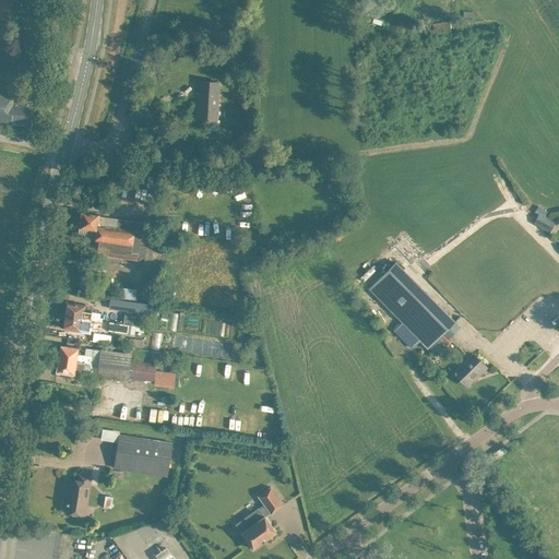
[(0,0),(0,18),(10,19),(10,0),(0,0)]
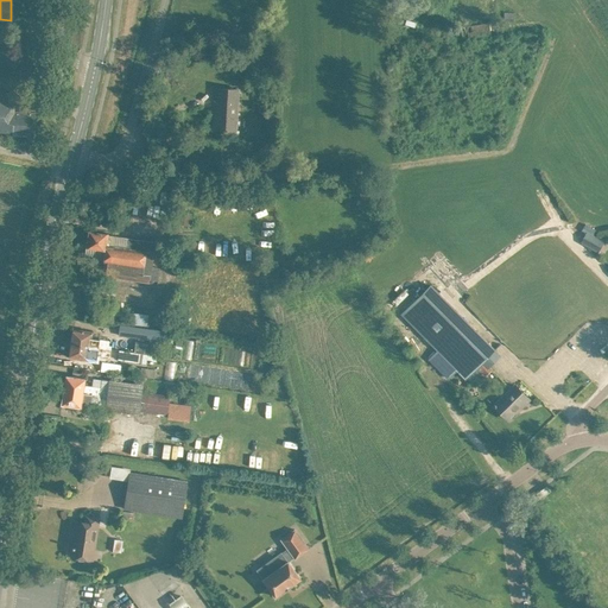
[(240,49),(238,57),(249,62),(253,55),(240,49)]
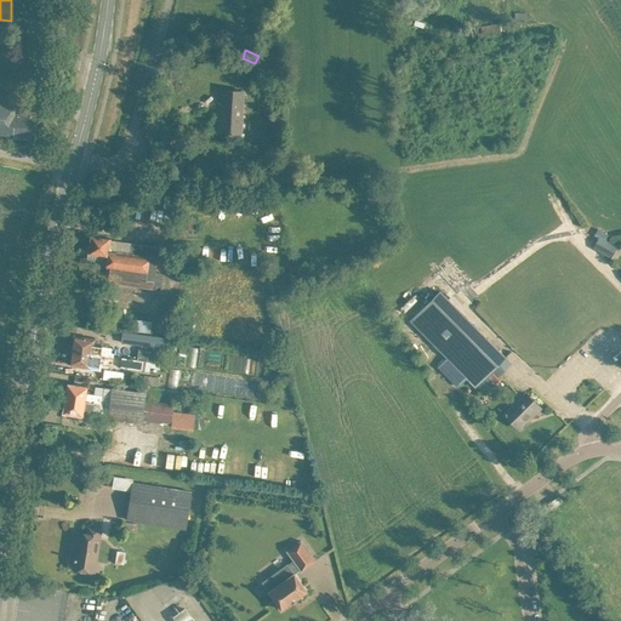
[(169,78),(176,79),(180,64),(171,62),(169,78)]
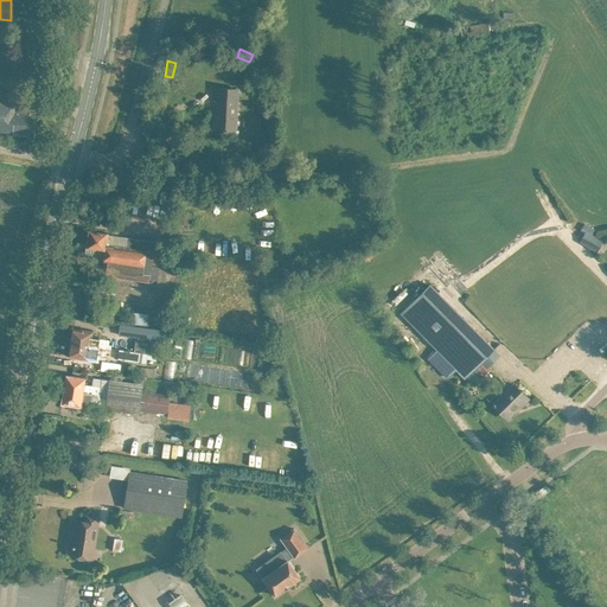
[(228,129),(235,131),(237,89),(217,88),(215,128),(223,129),(223,131),(227,131),(228,129)]
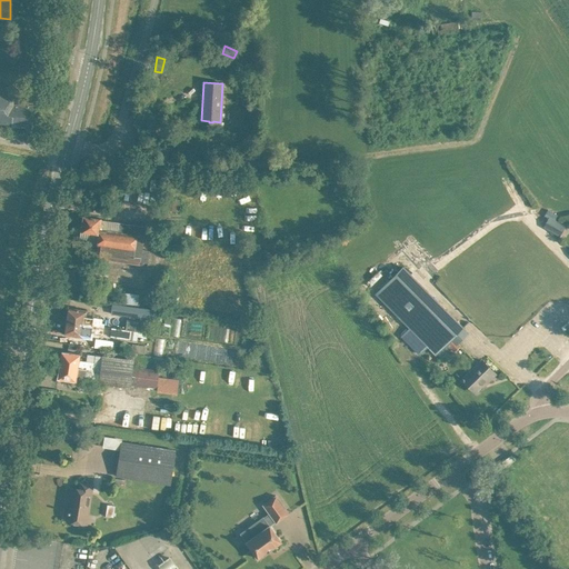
[(0,86),(0,126),(12,128),(12,126),(31,127),(32,106),(13,105),(15,89),(0,86)]
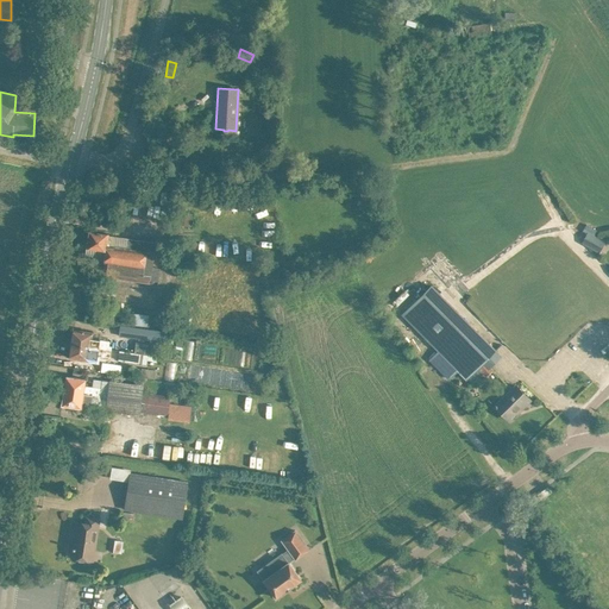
[(180,213),(179,225),(193,226),(194,214),(180,213)]
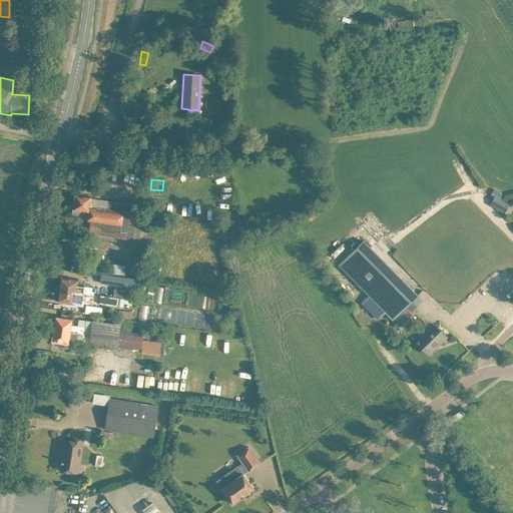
[(494,189),(491,194),(494,196),(495,195),(502,199),(504,194),(494,189)]
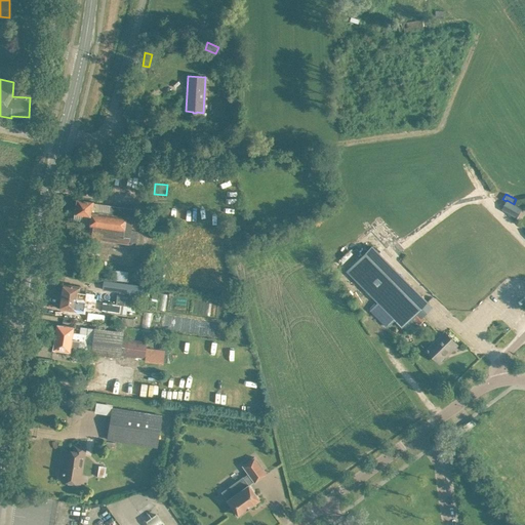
[(257,208),(274,204),(272,196),(255,200),(257,208)]
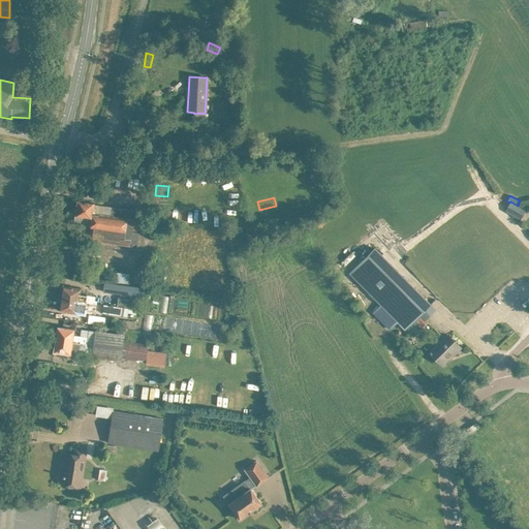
[(132,231),(135,211),(94,205),(94,203),(76,200),(74,215),(86,216),(86,218),(91,218),(88,240),(136,247),(139,232),(132,231)]
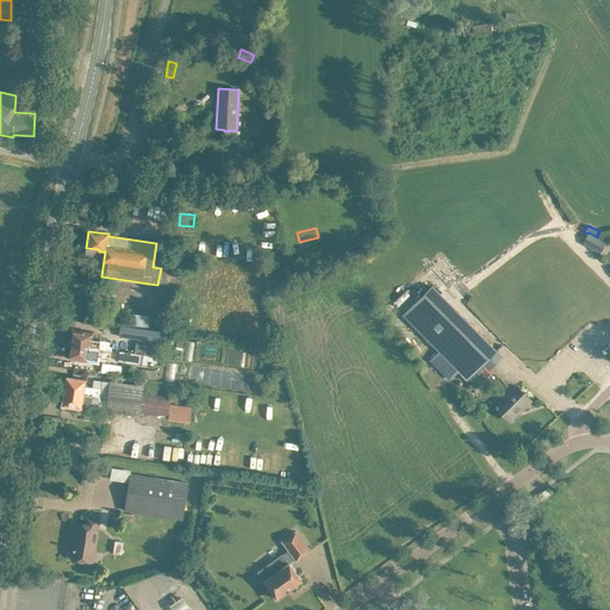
[(587,234),(583,243),(599,251),(605,242),(597,237),(589,232),(587,234)]
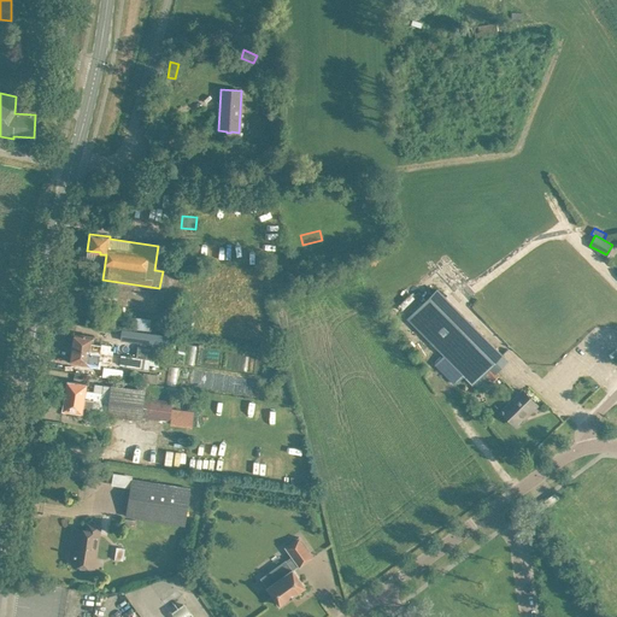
[(434,289),(406,317),(444,354),(434,364),(454,385),(464,375),(477,388),(488,377),(492,382),(499,375),(491,366),(501,356),(434,289)]
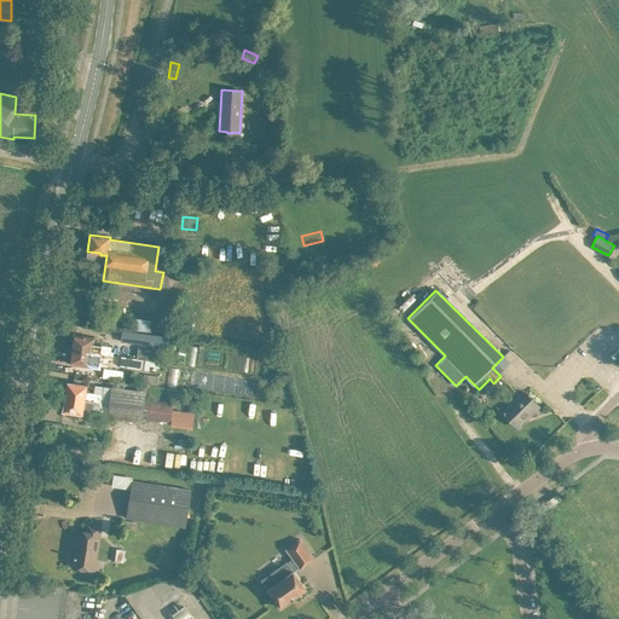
[(122,330),(121,341),(162,347),(163,336),(122,330)]
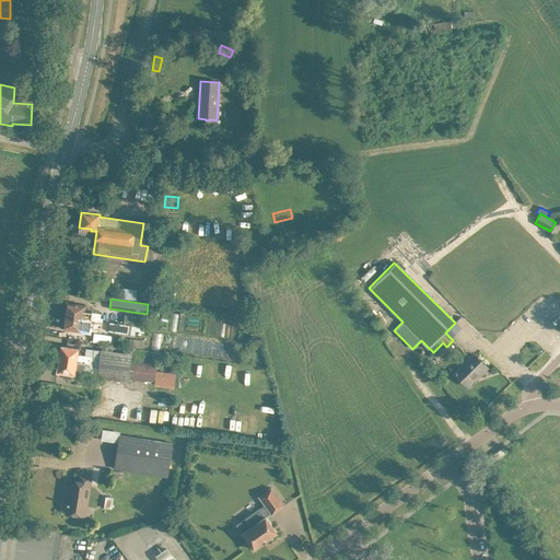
[(68,303),(66,316),(102,322),(102,318),(100,318),(101,314),(84,312),(85,305),(68,303)]
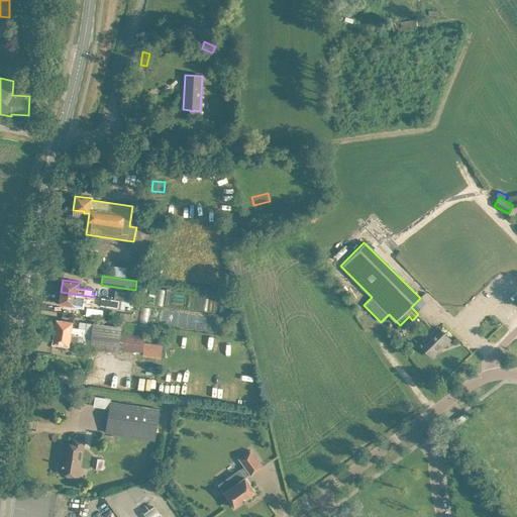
[(114,299),(130,302),(131,292),(115,290),(114,299)]
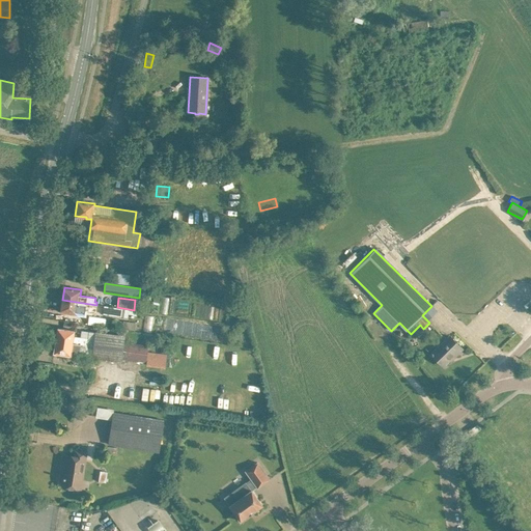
[(95,311),(96,305),(62,300),(60,312),(77,314),(78,309),(95,311)]
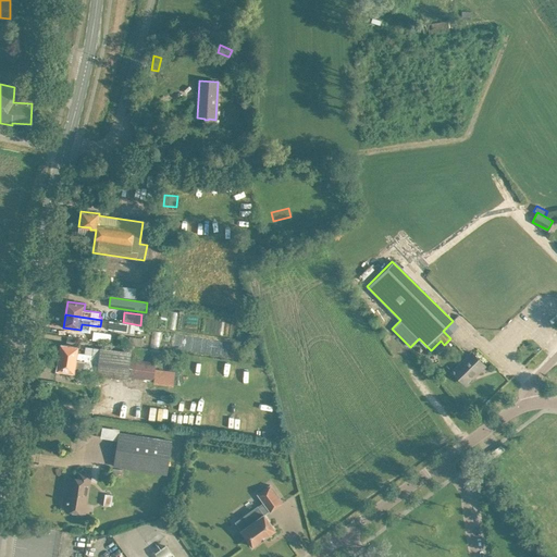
[(144,325),(140,325),(123,322),(109,321),(108,330),(134,333),(134,329),(143,331),(144,325)]
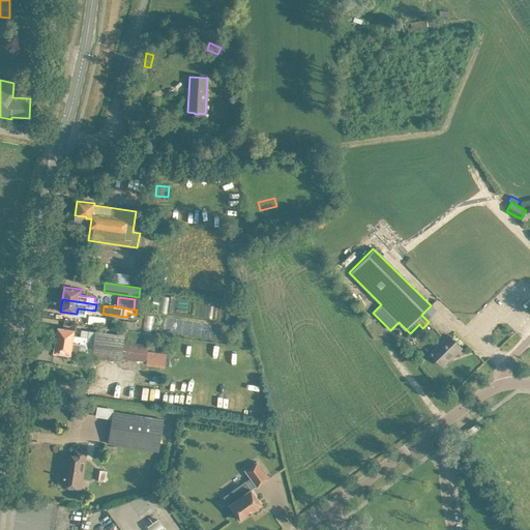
[(146,314),(145,321),(152,322),(153,315),(146,314)]
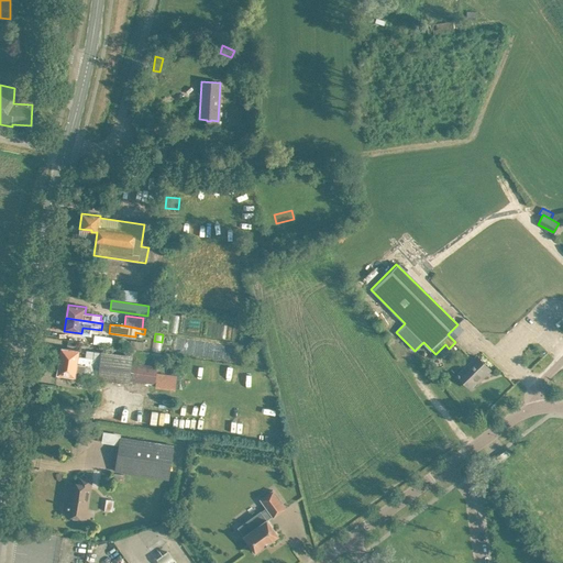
[(131,340),(130,349),(142,351),(144,342),(131,340)]
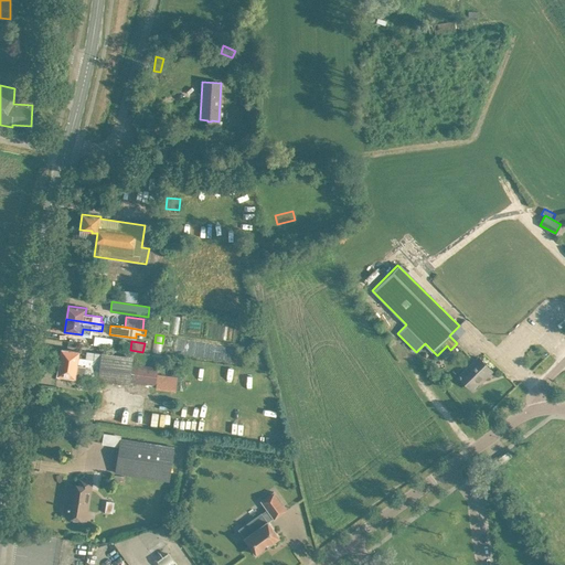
[(62,349),(60,362),(84,366),(98,369),(99,369),(99,361),(94,360),(89,360),(86,359),(78,358),(80,352),(62,349)]
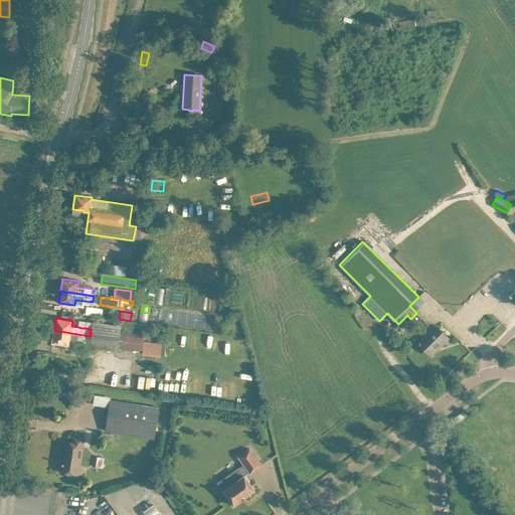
[(87,322),(86,328),(91,329),(91,336),(89,348),(119,351),(119,349),(142,351),(142,352),(156,354),(161,354),(162,343),(157,343),(143,341),(144,335),(120,332),(121,327),(121,326),(96,323),(90,322),(87,322)]
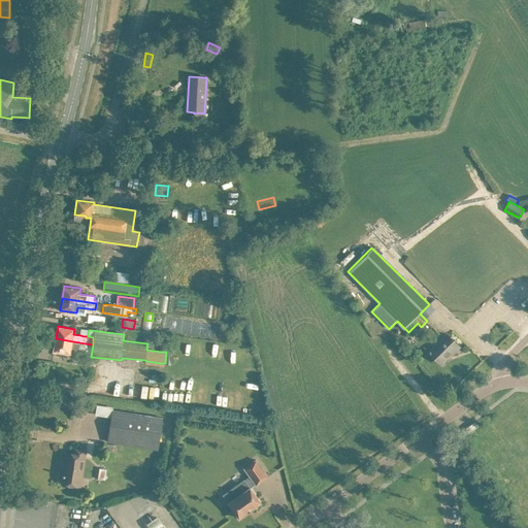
[(450,357),(460,347),(447,334),(429,352),(440,364),(449,356),(450,357)]
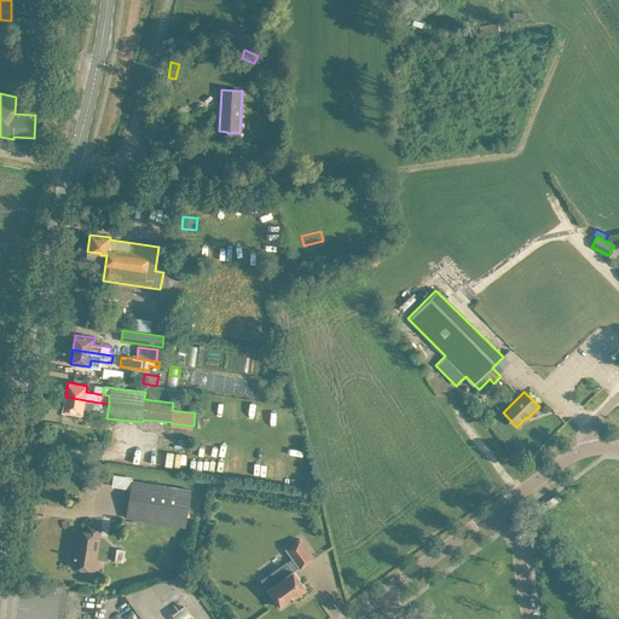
[(65,397),(63,411),(81,414),(82,406),(91,408),(92,401),(65,397)]
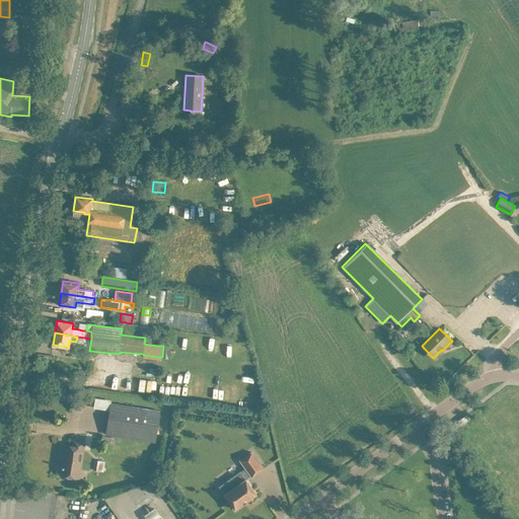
[(112,402),(106,435),(155,442),(160,411),(112,402)]
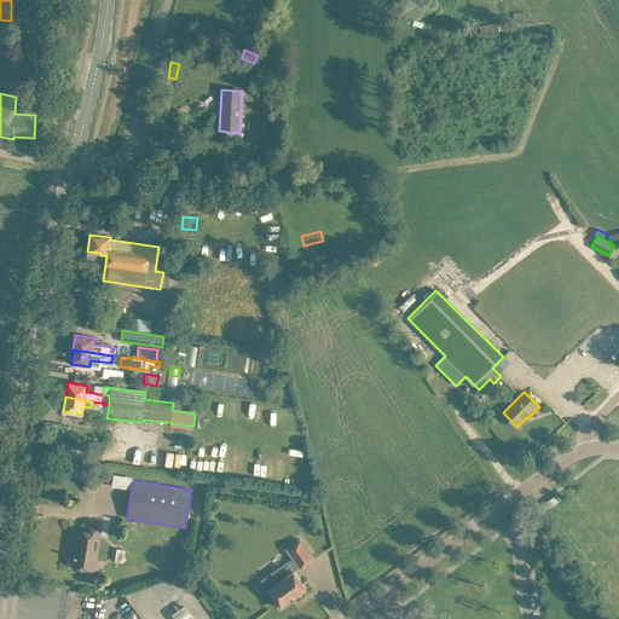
[(73,566),(94,570),(100,527),(87,525),(86,532),(77,531),(73,566)]
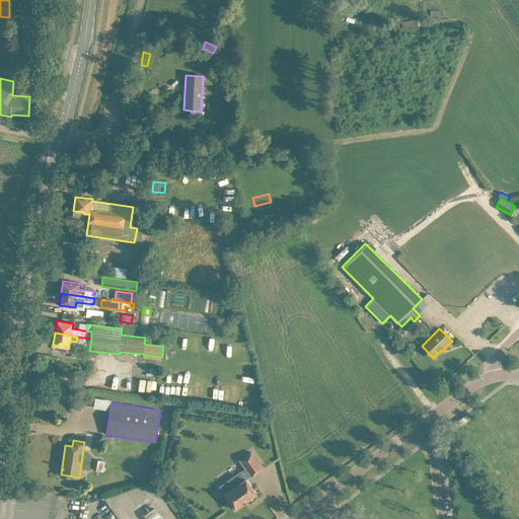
[(224,494),(235,509),(256,494),(246,479),(251,476),(251,477),(264,468),(251,452),(239,460),(245,468),(240,472),(240,471),(219,487),(224,494)]
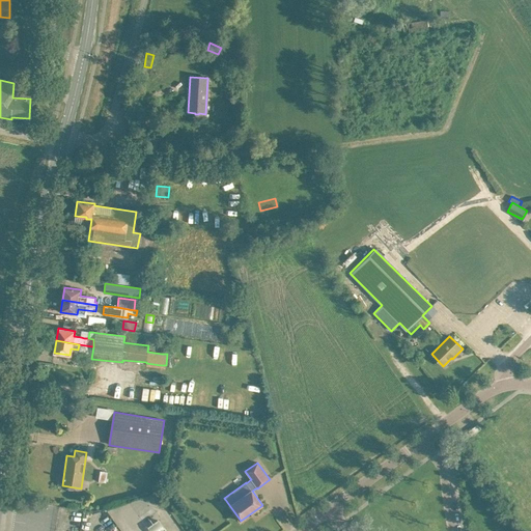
[(166,530),(158,520),(147,527),(150,530),(166,530)]
